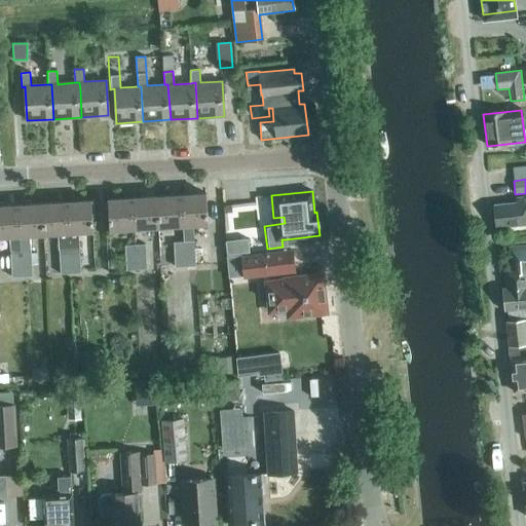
[(181,195),(183,225),(208,224),(205,193),(181,195)]
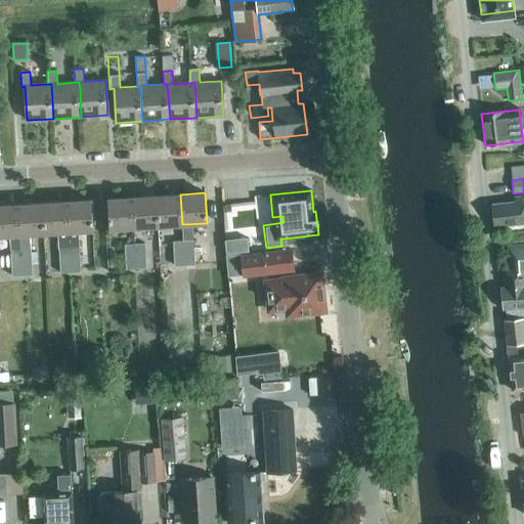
[(158,226),(182,224),(180,194),(156,195),(158,226)]
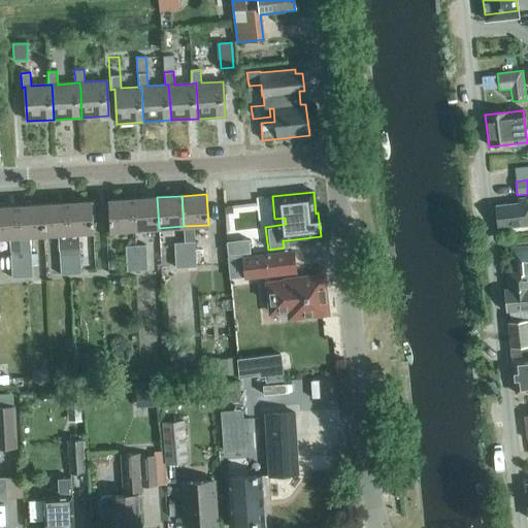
[(144,228),(159,228),(157,197),(132,199),(134,229),(144,228)]
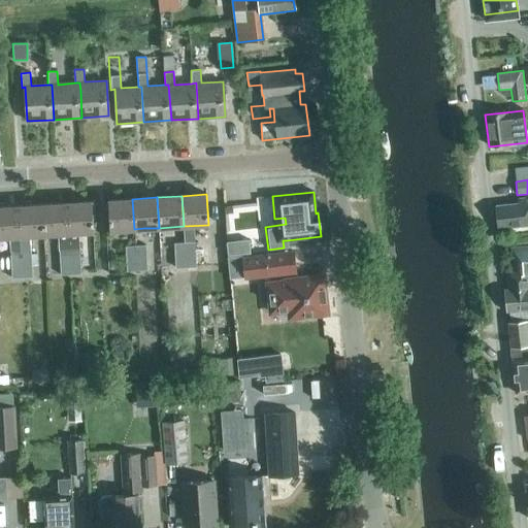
[(527,198),(518,200),(518,204),(495,206),(498,229),(527,225),(527,198)]
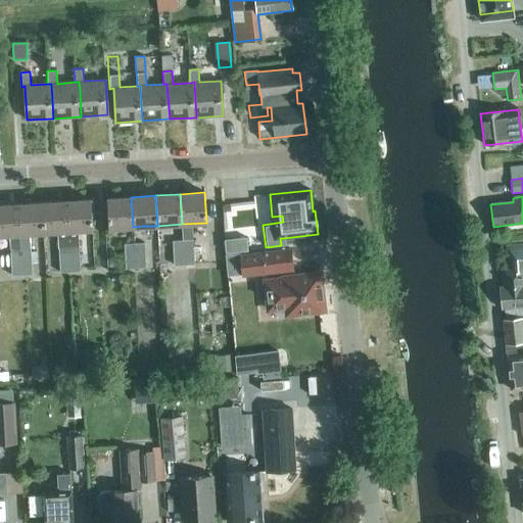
[(108,229),(133,227),(131,197),(106,198),(108,229)]
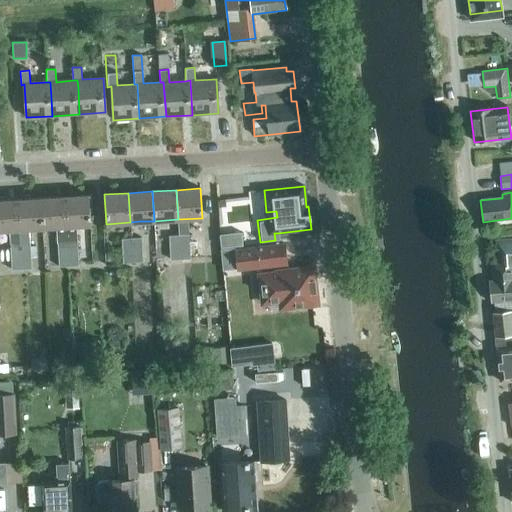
[(65,197),(69,266),(78,266),(76,226),(90,225),(89,195),(65,197)]
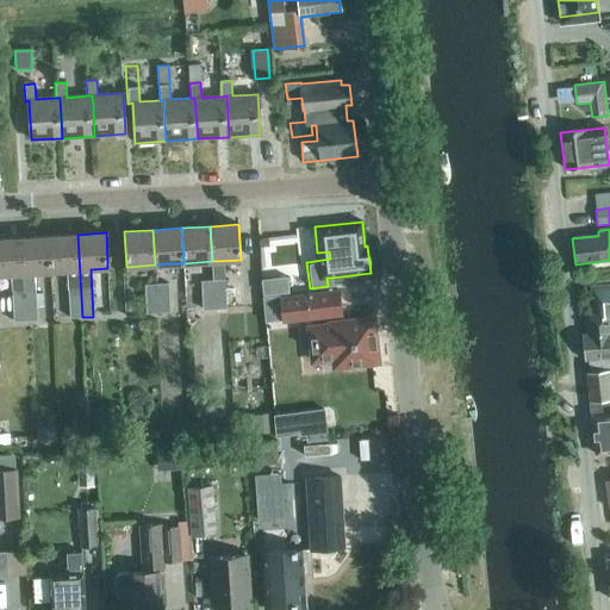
[(69,318),(82,317),(78,235),(49,236),(51,272),(67,272),(69,318)]
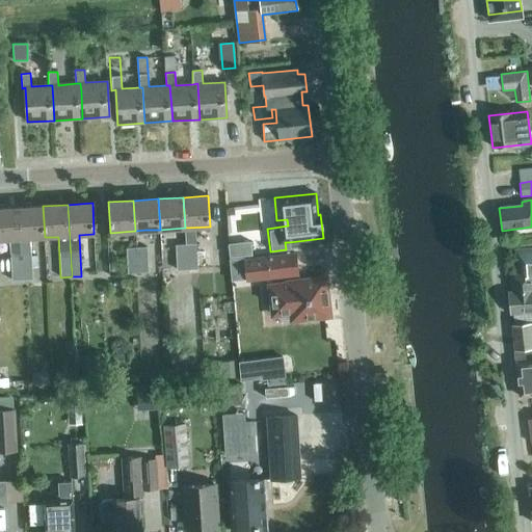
[(30,238),(45,237),(43,206),(18,208),(19,239),(22,280),(32,280),(30,238)]
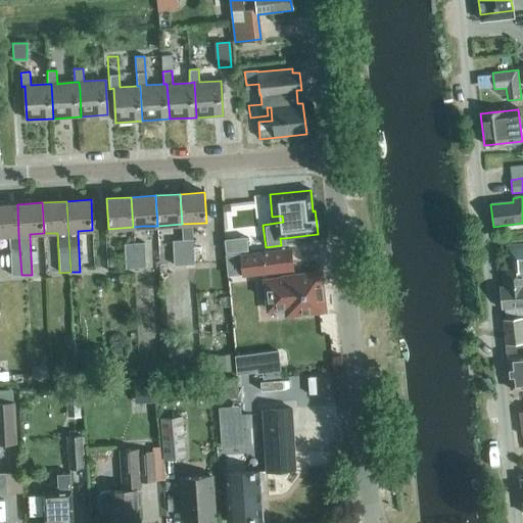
[(0,235),(9,235),(18,235),(17,204),(0,204),(0,235)]
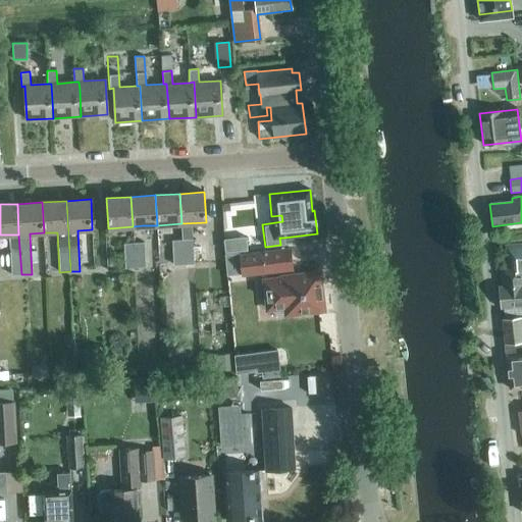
[(18,235),(9,235),(11,275),(21,274),(18,235)]
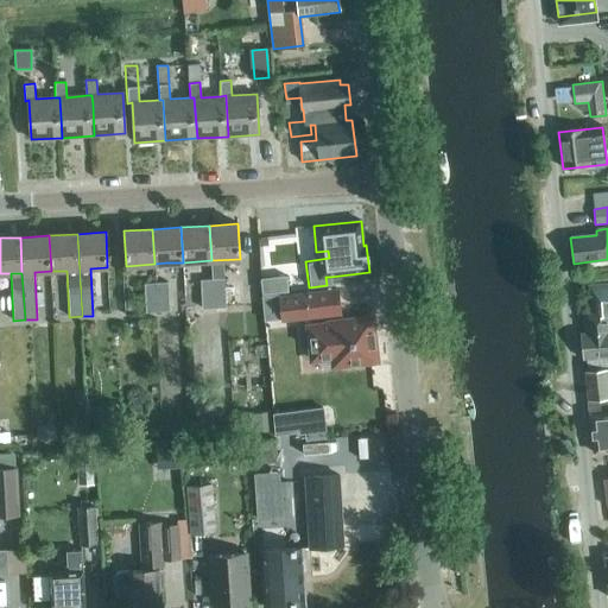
[(271,295),(289,292),(286,276),(268,278),(271,295)]
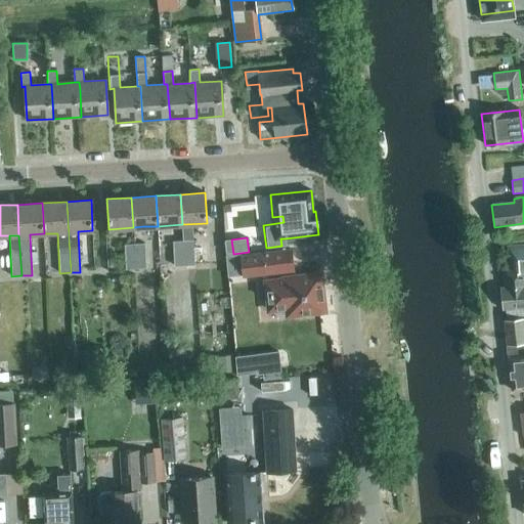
[(183,241),(184,265),(194,264),(192,239),(183,241)]
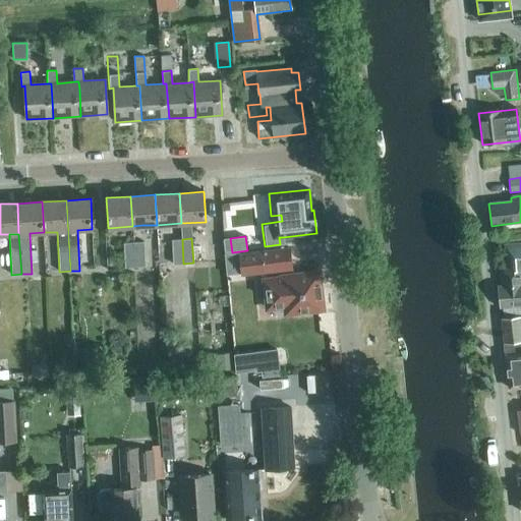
[(173,265),(183,264),(182,239),(172,240),(173,265)]
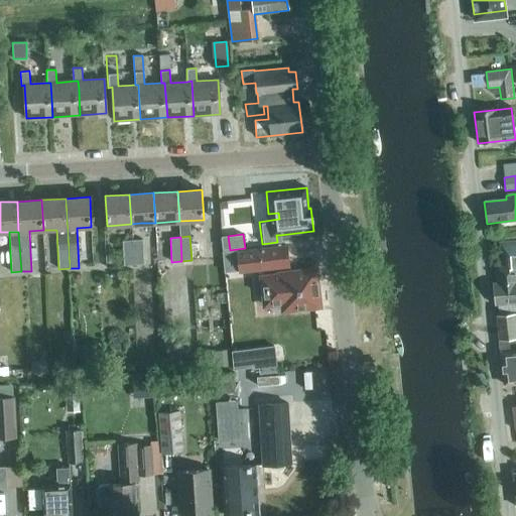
[(132,240),(134,264),(144,263),(142,239),(132,240)]
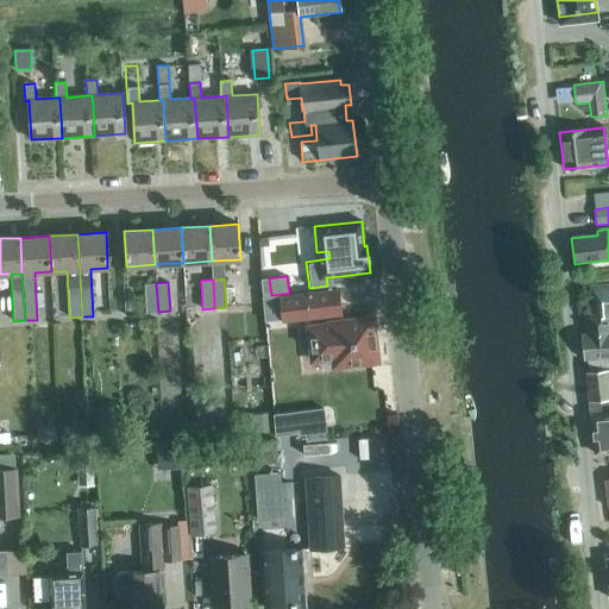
[(146,313),(158,312),(156,283),(144,284),(146,313)]
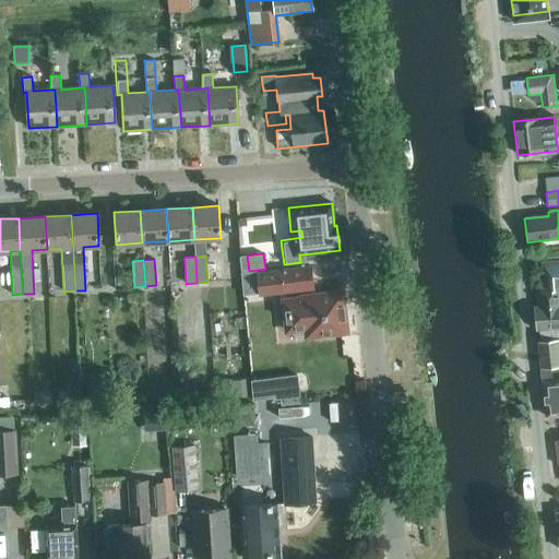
[(540,342),(558,339),(558,263),(543,265),(545,287),(537,288),(538,292),(536,295),(536,300),(539,302),(539,307),(534,307),(536,330),(538,330),(540,342)]
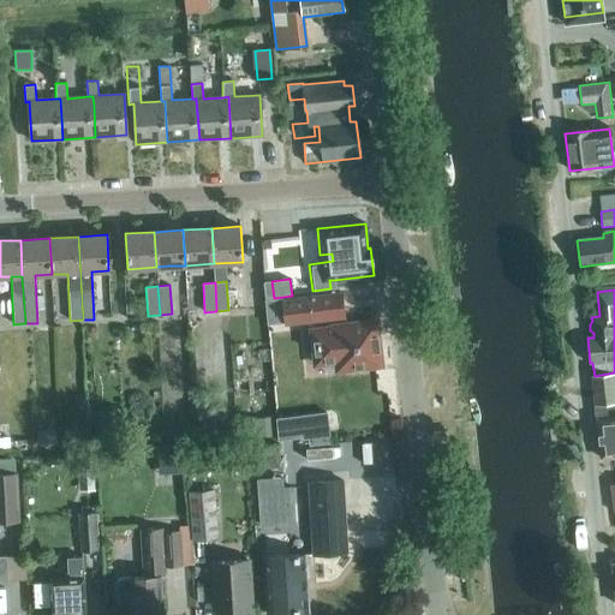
[(309,323),(346,320),(342,292),(294,297),(297,322),(309,320),(309,323)]
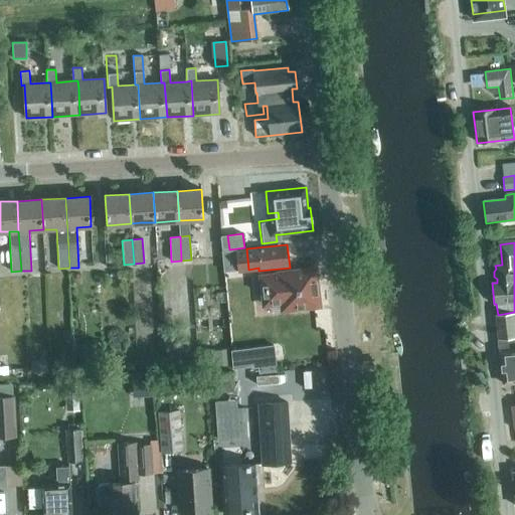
[(322,308),(317,266),(276,271),(276,272),(259,274),(262,308),(280,306),(280,313),(322,308)]
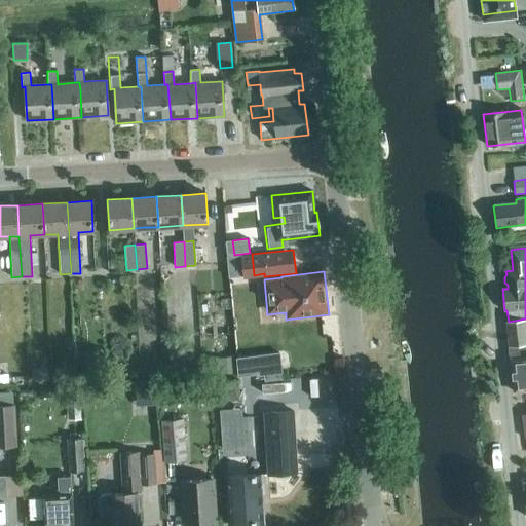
[(525,318),(509,322),(506,322),(514,392),(525,390),(525,318)]
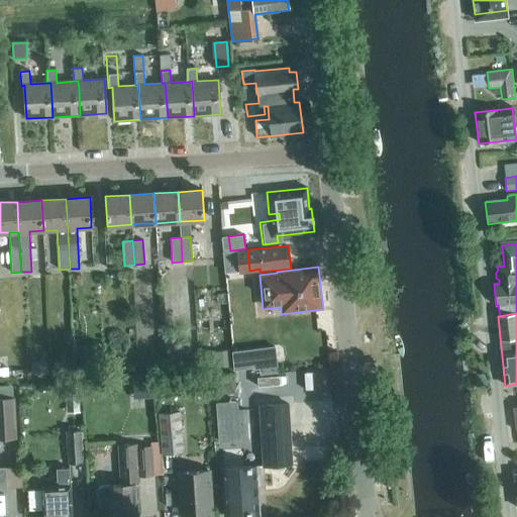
[(278,367),(276,353),(264,354),(264,356),(257,357),(260,375),(278,373),(277,367),(278,367)]
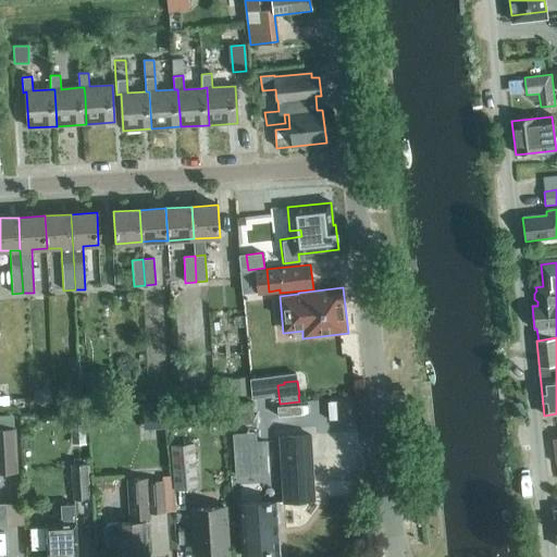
[(35,405),(51,405),(51,390),(34,390),(35,405)]
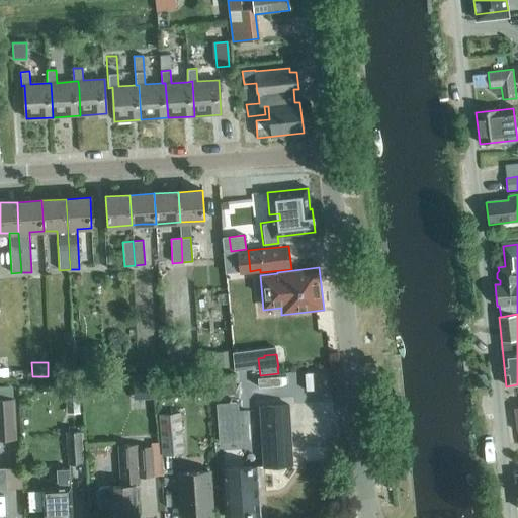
[(89,366),(77,367),(77,378),(90,378),(89,366)]
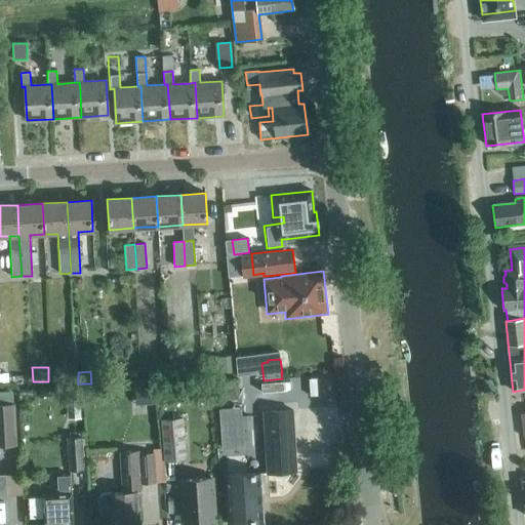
[(218,399),(239,398),(237,379),(217,380),(218,399)]
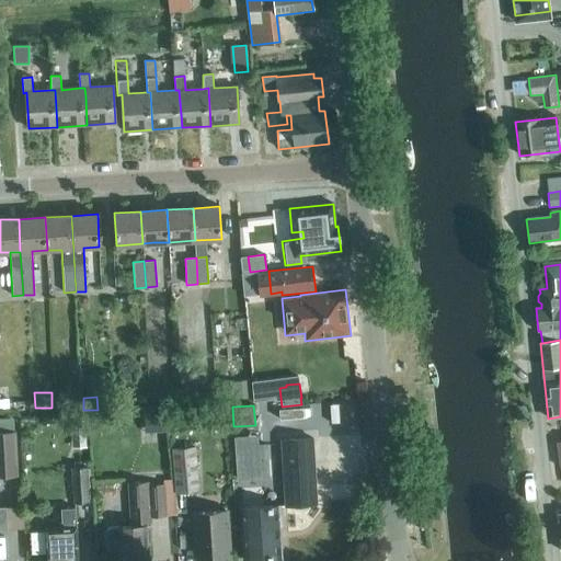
[(14,431),(13,418),(0,419),(0,477),(19,477),(16,431),(14,431)]
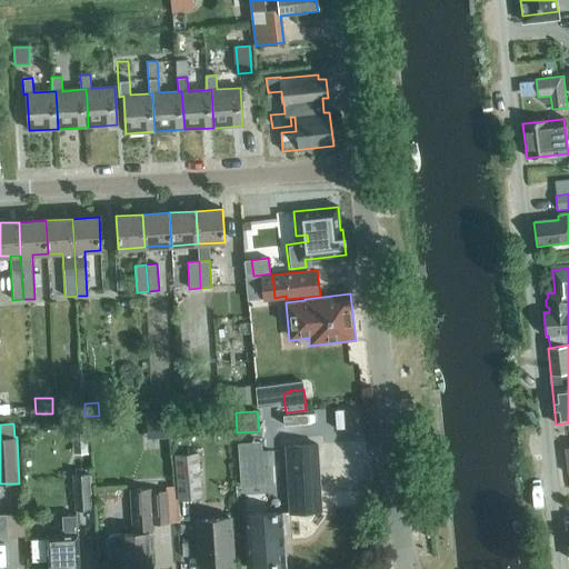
[(86,427),(71,428),(72,455),(87,453),(86,427)]
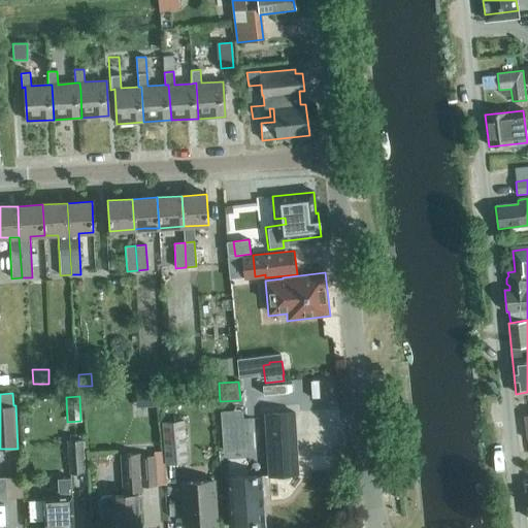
[(242,409),(221,411),(224,453),(254,451),(252,418),(243,419),(242,409)]
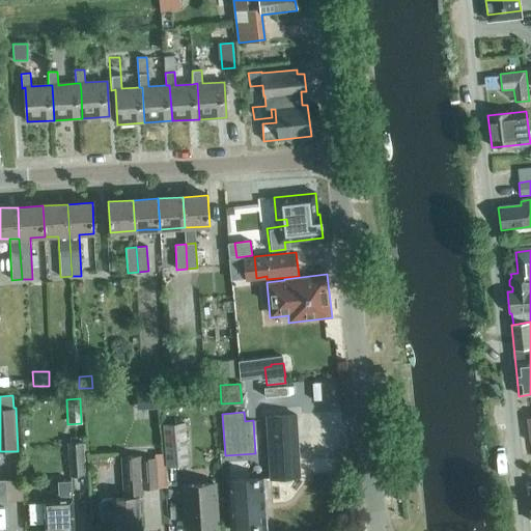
[(300,477),(295,414),(266,417),(271,479),(300,477)]
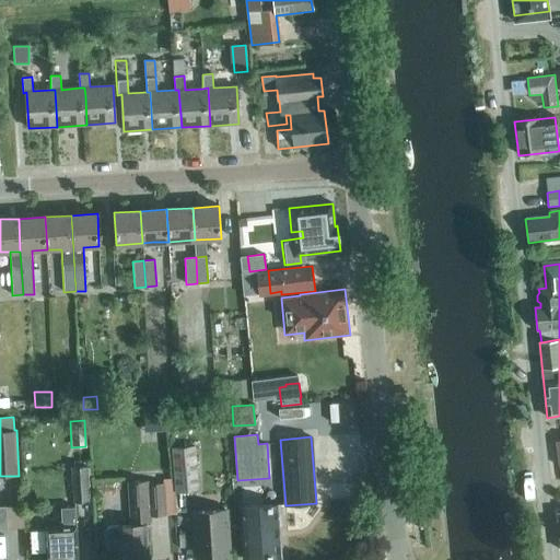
[(177,490),(199,489),(197,445),(175,446),(177,490)]
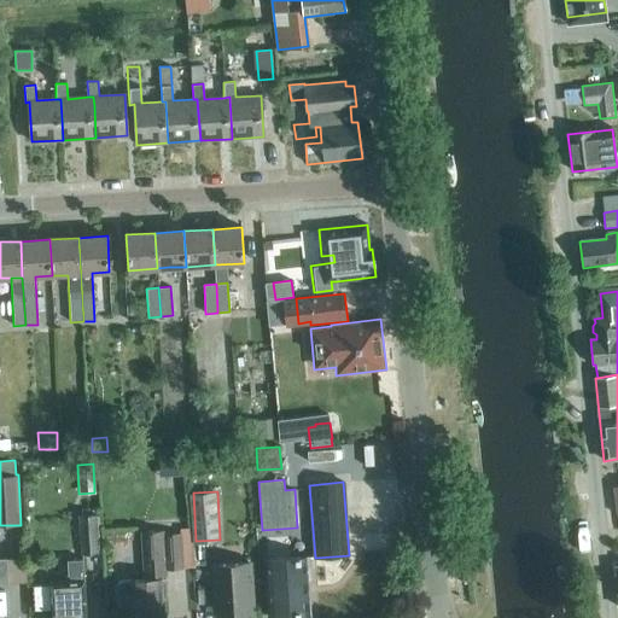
[(455,523),(468,520),(467,509),(454,512),(455,523)]
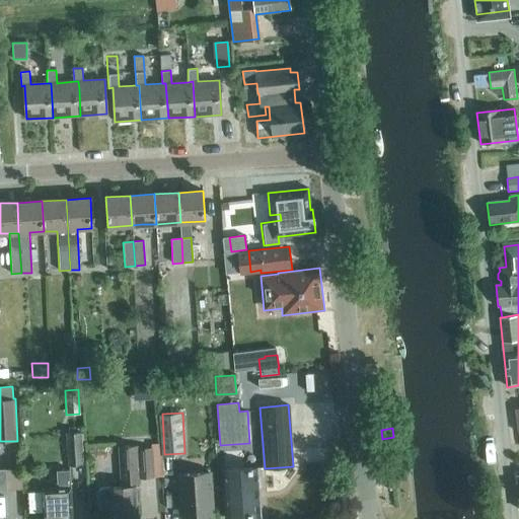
[(69,465),(82,464),(80,433),(67,433),(69,465)]
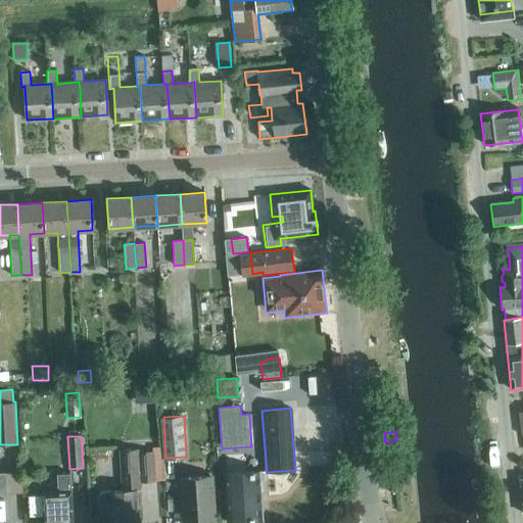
[(138,522),(137,507),(141,506),(140,489),(141,489),(140,482),(163,480),(161,446),(152,447),(152,452),(138,453),(139,464),(121,465),(122,491),(101,492),(98,496),(99,511),(103,514),(112,513),(112,522),(138,522)]
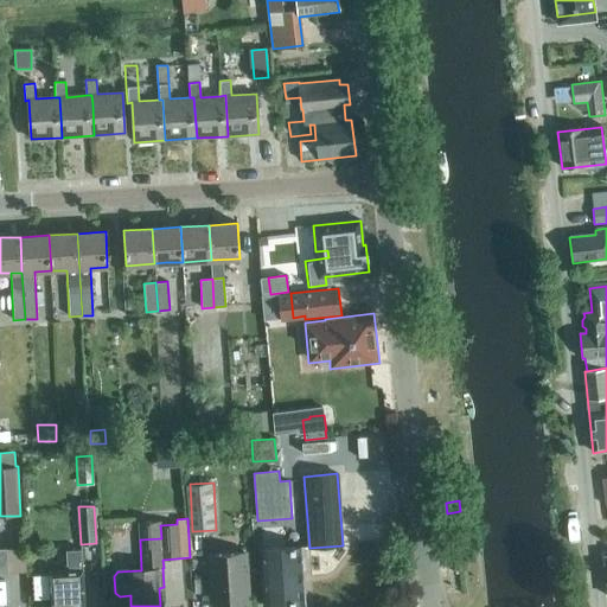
[(264,606),(305,604),(302,569),(305,569),(304,548),(261,549),(264,606)]
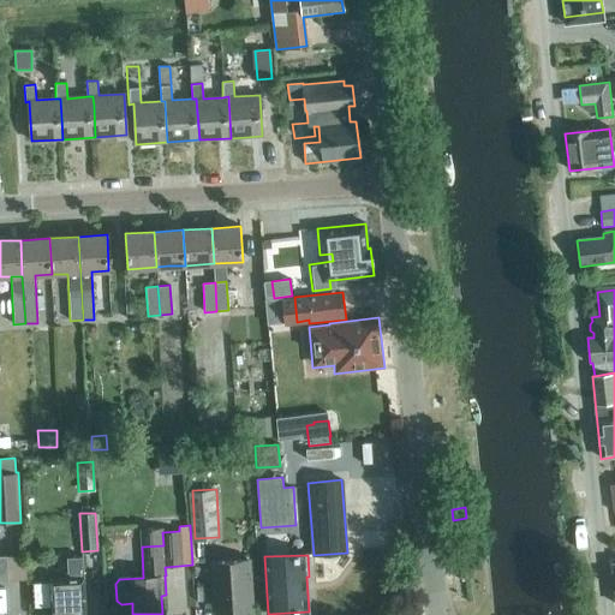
[(85,614),(82,556),(66,557),(67,578),(49,579),(49,581),(35,583),(36,607),(51,607),(51,614),(85,614)]
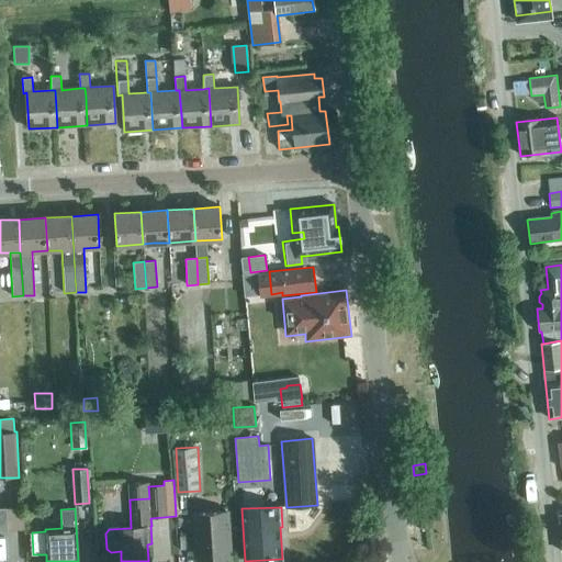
[(195,561),(224,561),(231,561),(228,512),(193,514),(195,561)]
